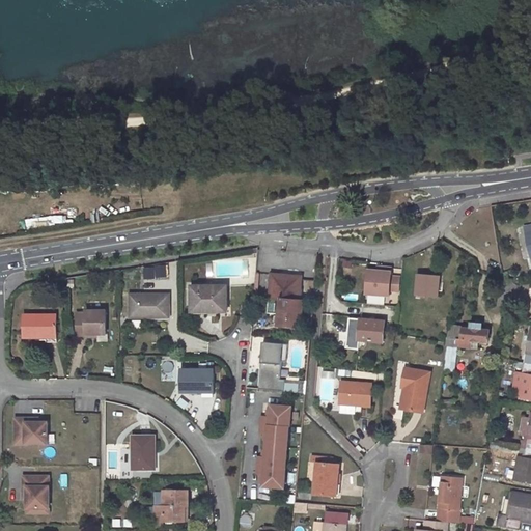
[(55,205),(55,214),(64,214),(64,205),(55,205)]
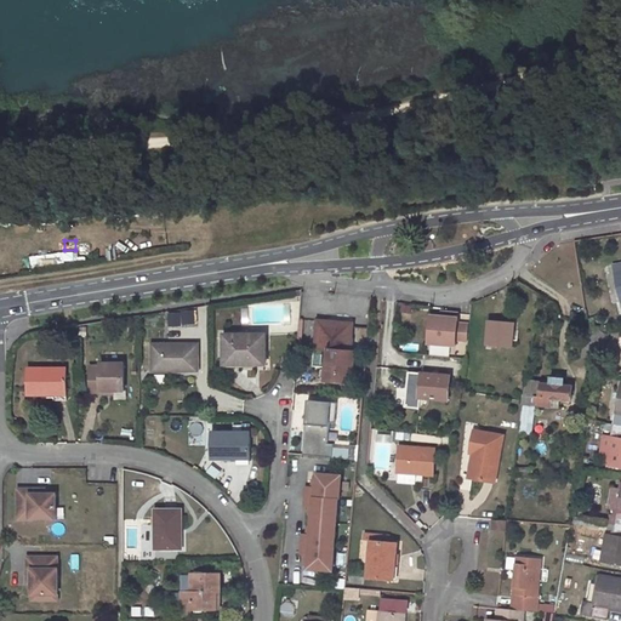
[(170,311),(170,326),(197,325),(195,309),(170,311)]
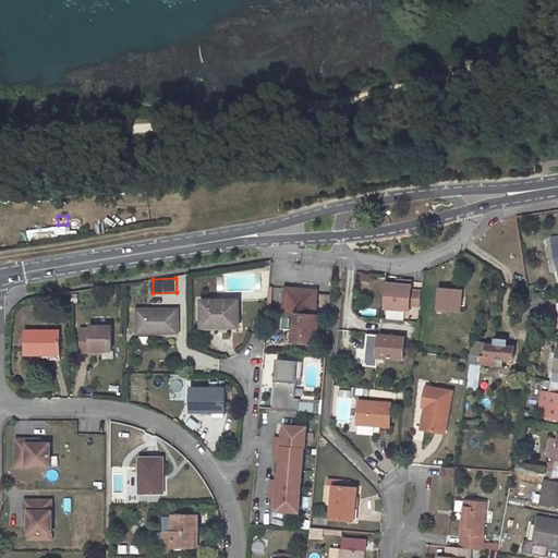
[(396,284),(387,283),(385,308),(410,310),(410,305),(411,290),(412,281),(401,280),(400,284),(396,284)]
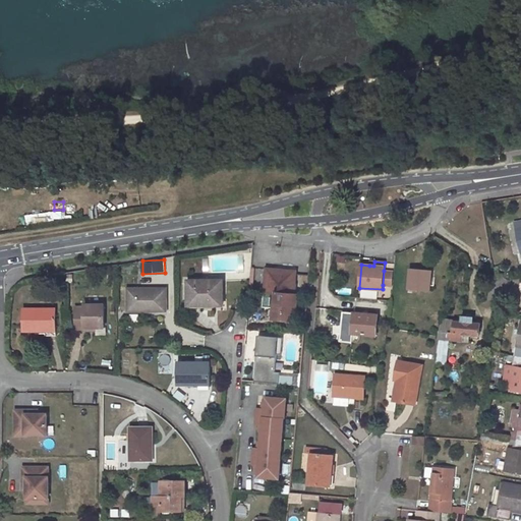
[(266,269),(263,307),(274,308),(274,319),(294,321),(297,295),(295,294),(296,276),(284,274),(284,271),(266,269)]
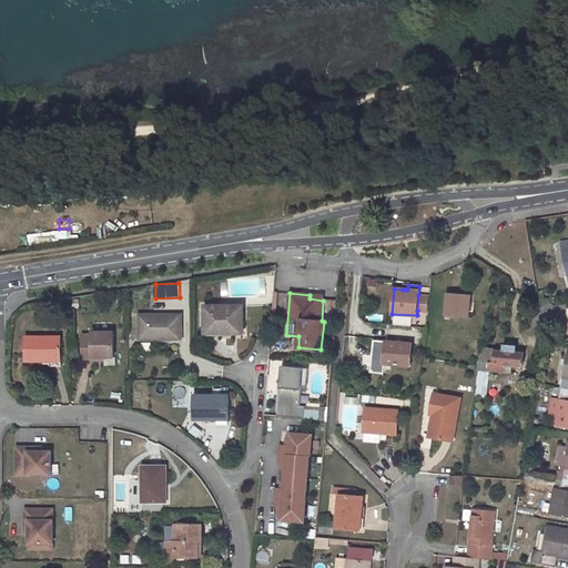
[(447,293),(445,315),(468,317),(472,294),(447,293)]
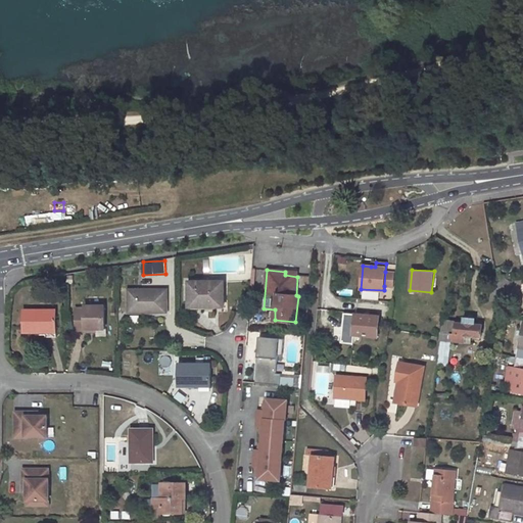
[(385,272),(384,286),(393,287),(395,273),(385,272)]
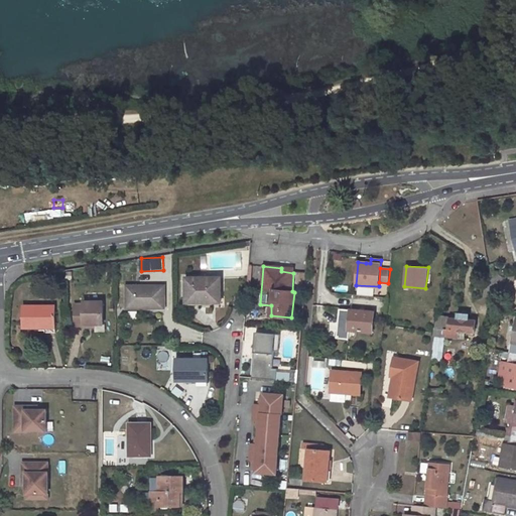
[(495,271),(490,296),(499,298),(503,276),(495,271)]
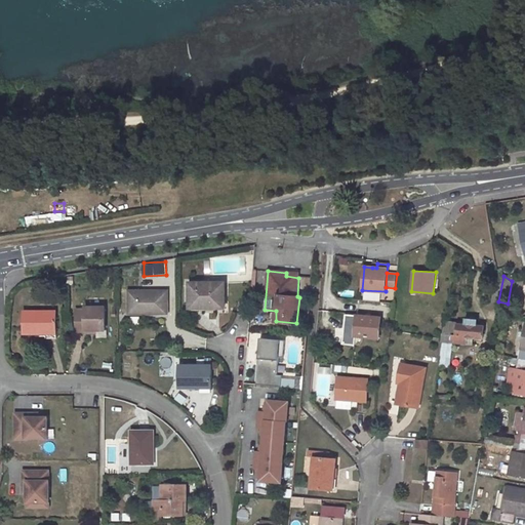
[(225,282),(190,282),(190,308),(225,308),(225,282)]
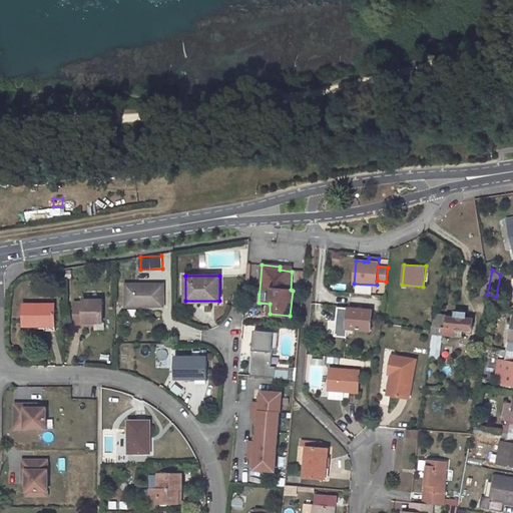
[(163,285),(125,285),(125,306),(163,306),(163,285)]
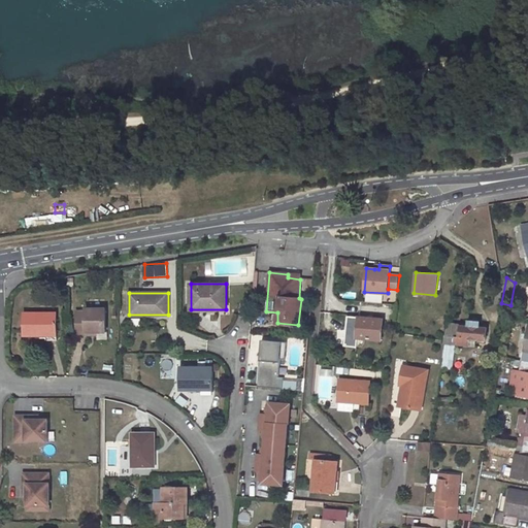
[(105,309),(86,309),(86,312),(77,312),(77,333),(105,333),(105,309)]
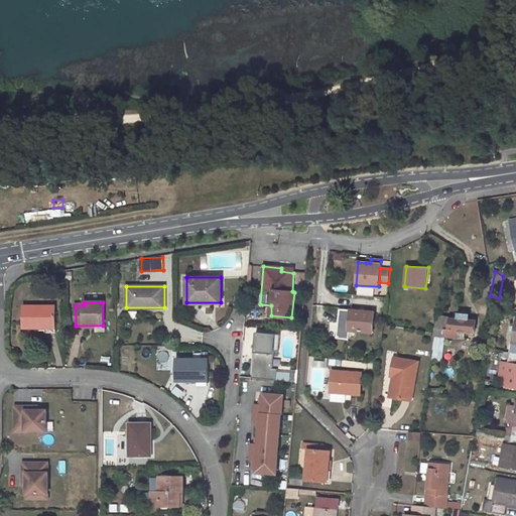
[(55,306),(23,305),(23,327),(55,328),(55,306)]
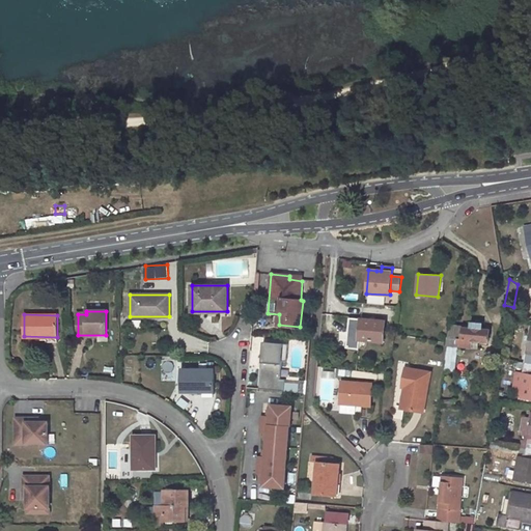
[(350,318),(346,347),(359,348),(360,340),(383,342),(386,322),(350,318)]
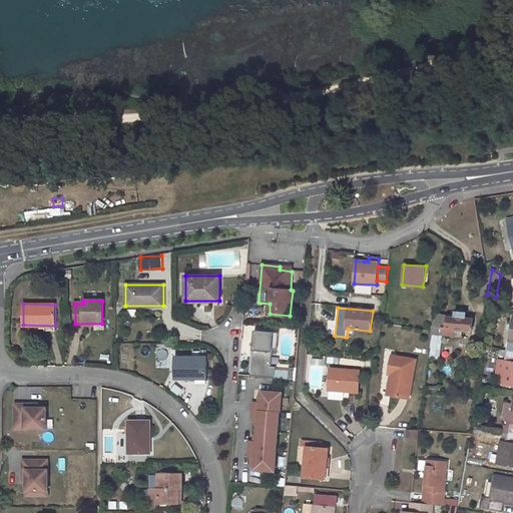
[(435,316),(429,358),(437,359),(441,335),(453,336),(455,329),(471,331),(472,320),(465,319),(465,314),(455,313),(454,318),(435,316)]
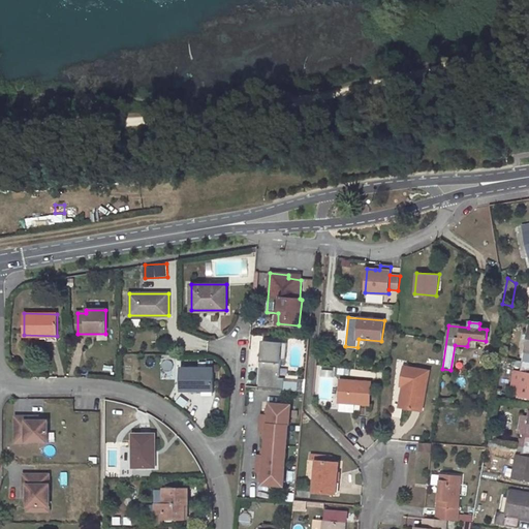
[(528,327),(516,396),(528,398),(528,327)]
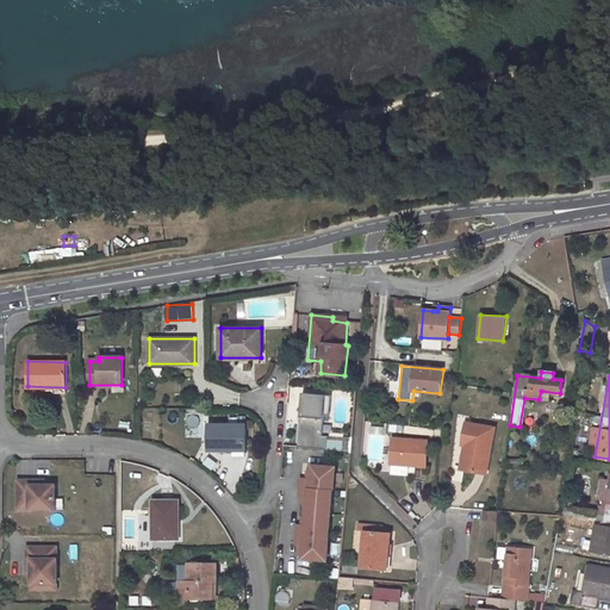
[(299,411),(300,386),(291,385),(288,410),(299,411)]
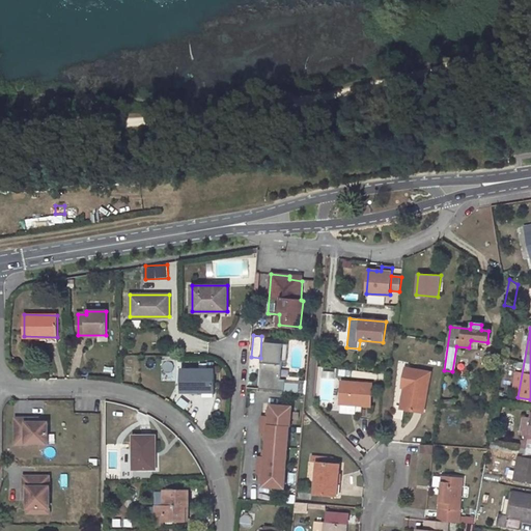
[(261,346),(259,372),(281,373),(283,348),(261,346)]
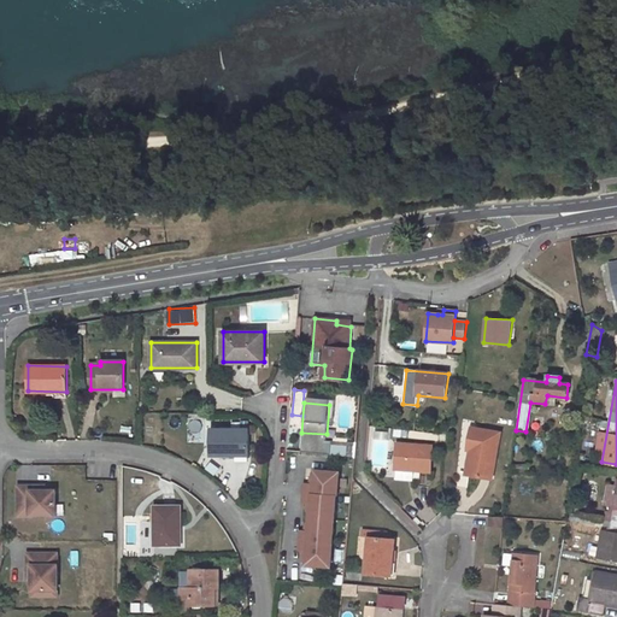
[(559,421),(560,410),(551,409),(550,419),(559,421)]
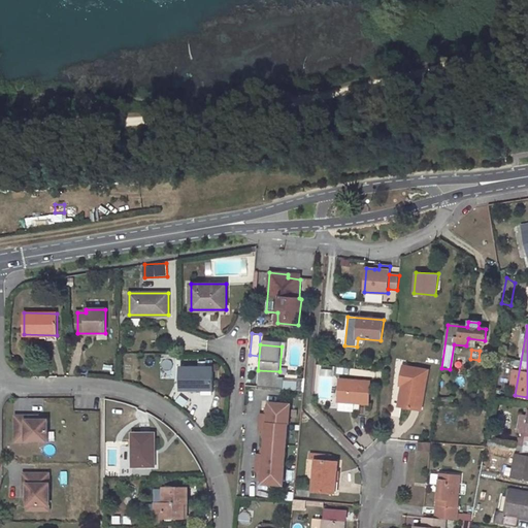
[(403,366),(400,385),(405,386),(401,406),(421,409),(428,370),(403,366)]
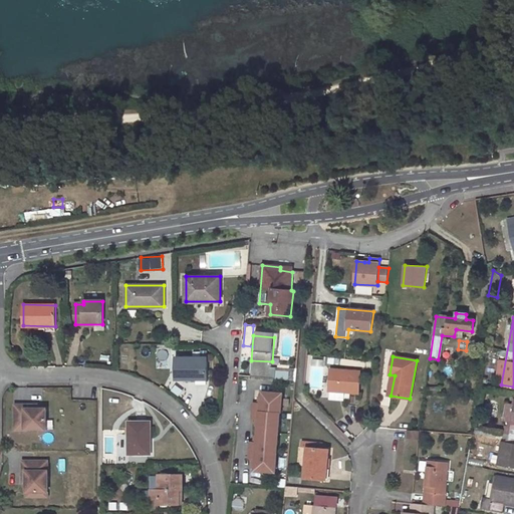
[(175,357),(175,378),(207,379),(207,358),(175,357)]
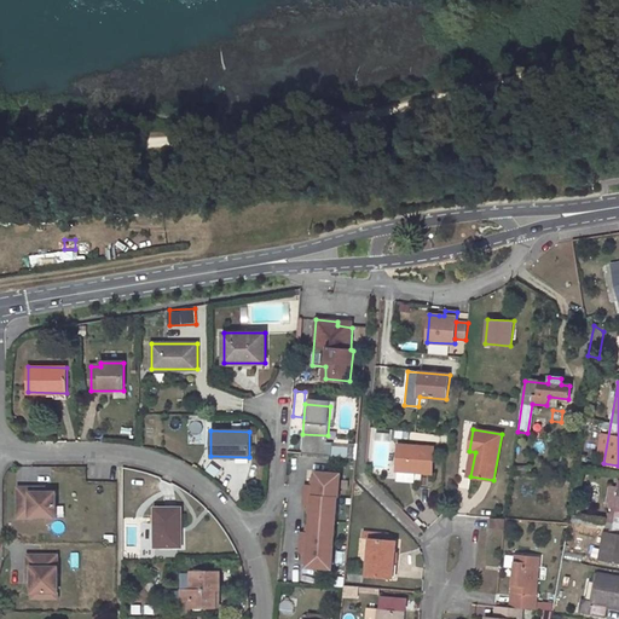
[(399,445),(397,470),(433,473),(435,447),(399,445)]
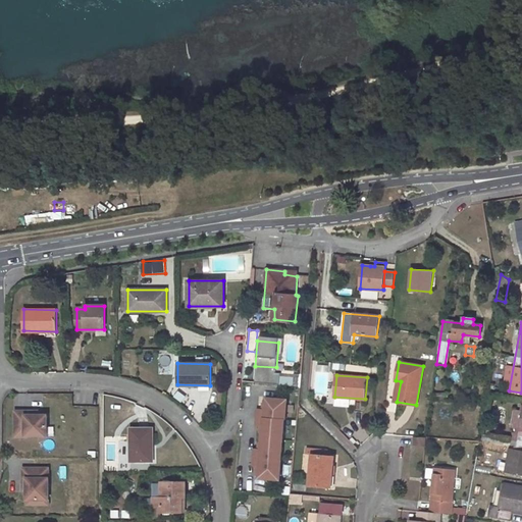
[(284,480),(290,398),(267,396),(266,408),(257,408),(256,425),(263,426),(262,448),(254,448),(253,466),(261,466),(260,478),(284,480)]
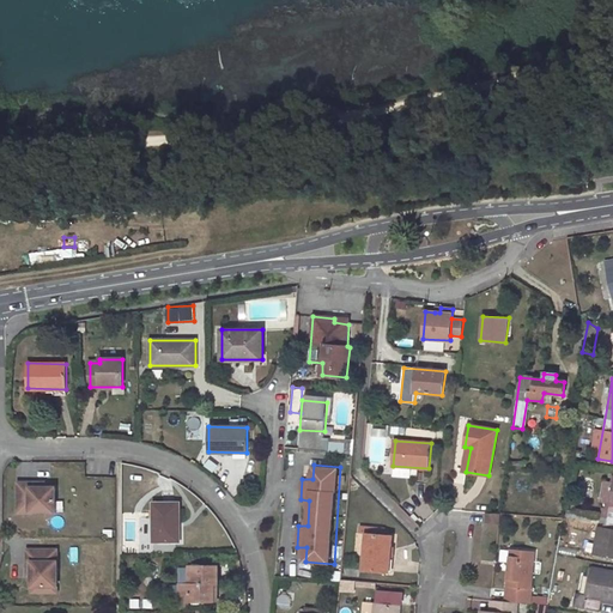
[(612,483),(605,527),(599,526),(594,554),(612,558),(612,483)]
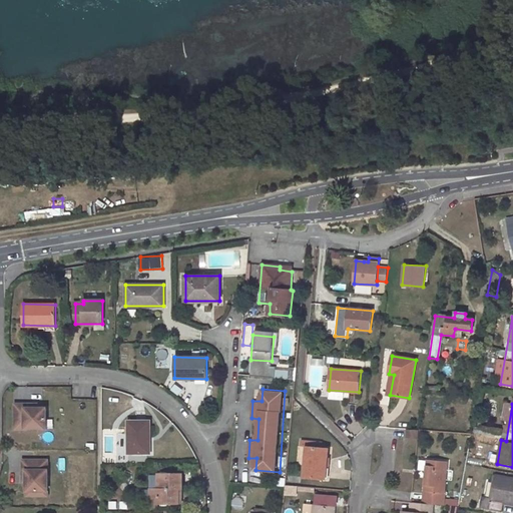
[(45,429),(45,408),(37,408),(32,408),(32,405),(15,405),(15,429),(45,429)]
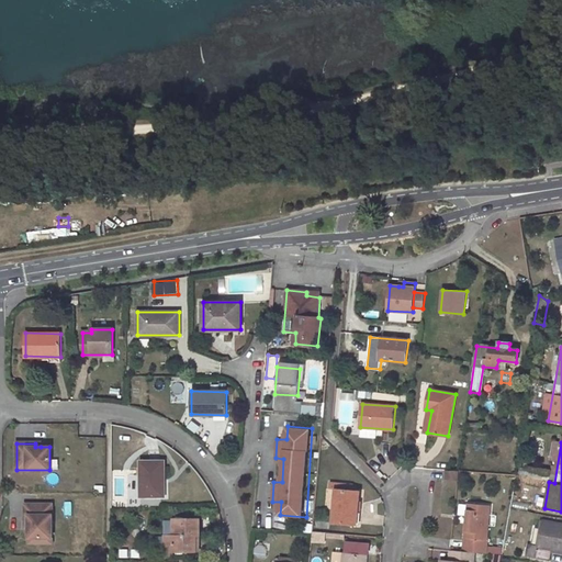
[(160,497),(160,479),(164,480),(164,461),(139,461),(139,497),(160,497)]
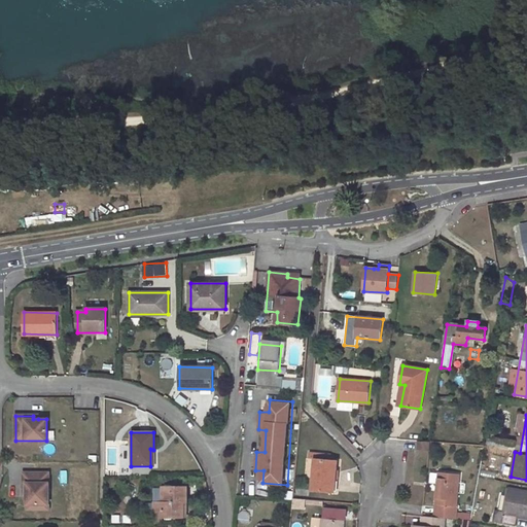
[(419,441),(418,450),(429,450),(429,442),(419,441)]
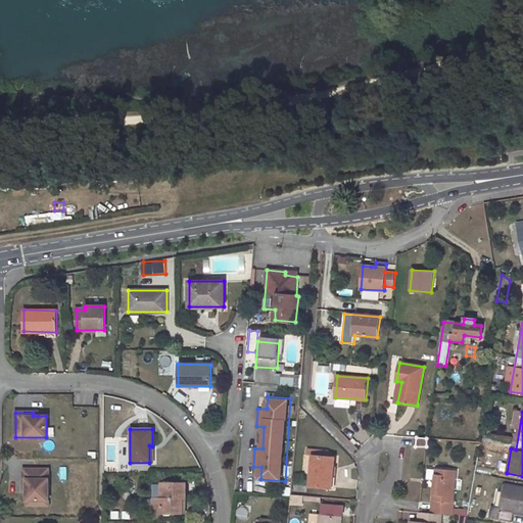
[(329,457),(321,457),(321,450),(307,448),(306,456),(313,456),(310,485),(332,487),(334,458),(329,457)]
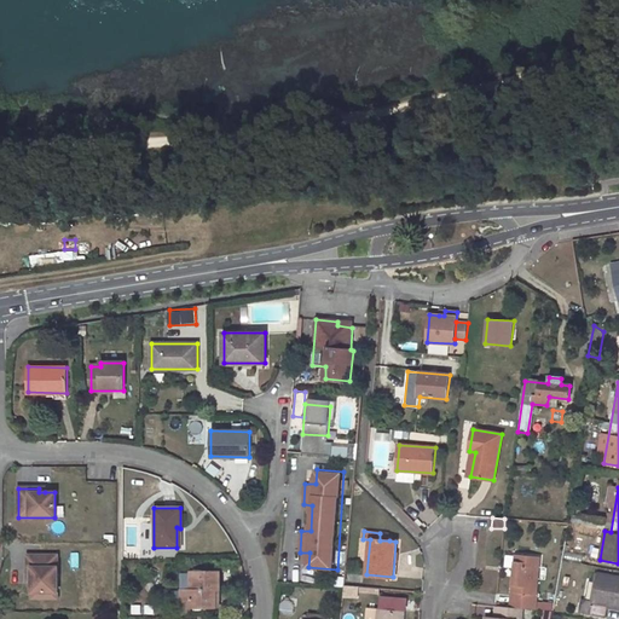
[(515,555),(510,607),(522,608),(534,609),(539,556),(515,555)]
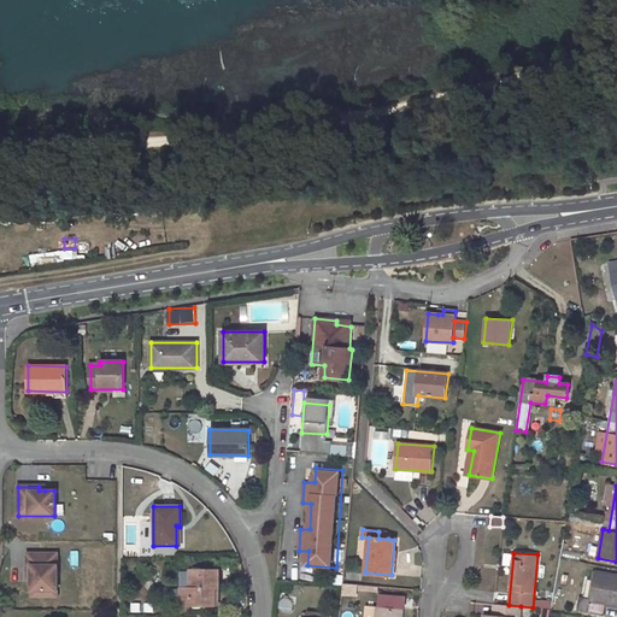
[(58,592),(57,554),(27,554),(28,575),(31,575),(31,581),(31,592),(58,592)]
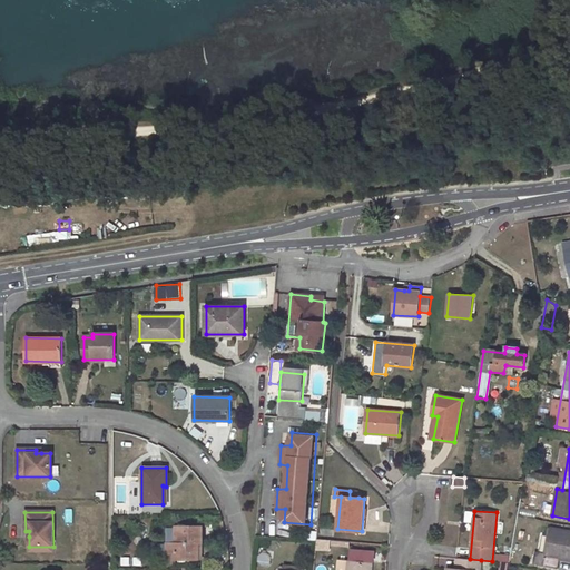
[(178,543),(166,542),(166,554),(170,554),(170,560),(196,560),(197,543),(200,543),(200,528),(178,527),(178,543)]
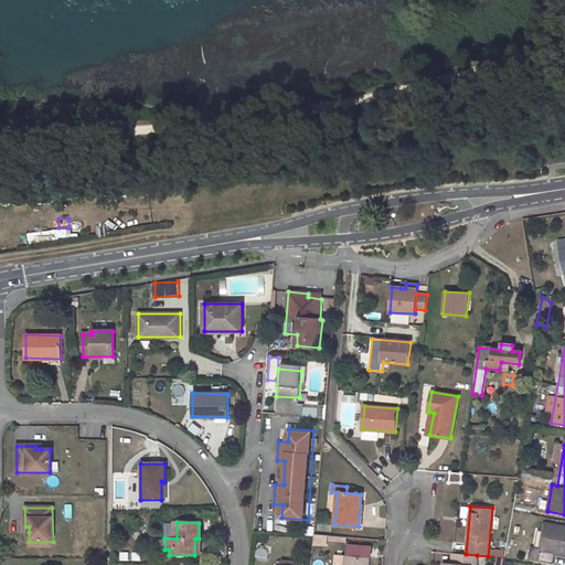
[(564,525),(545,523),(541,546),(532,544),(530,560),(553,564),(555,552),(564,553),(564,525)]
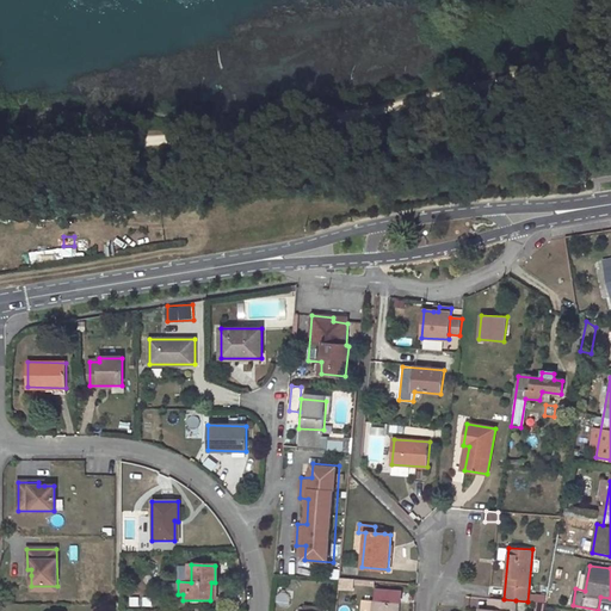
[(341,578),(340,591),(355,591),(356,579),(341,578)]
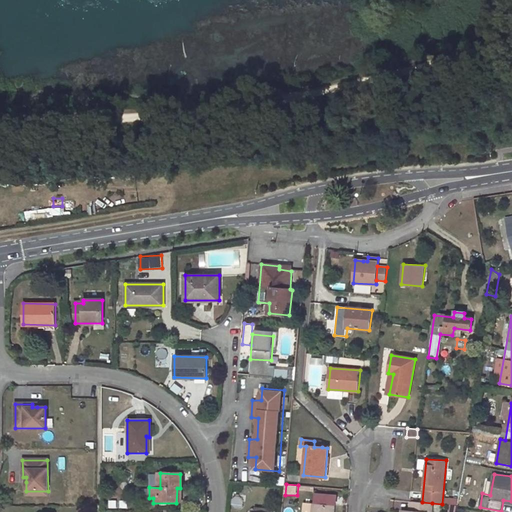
[(402,510),(401,511),(431,511),(432,503),(422,502),(410,501),(409,511),(402,510)]
